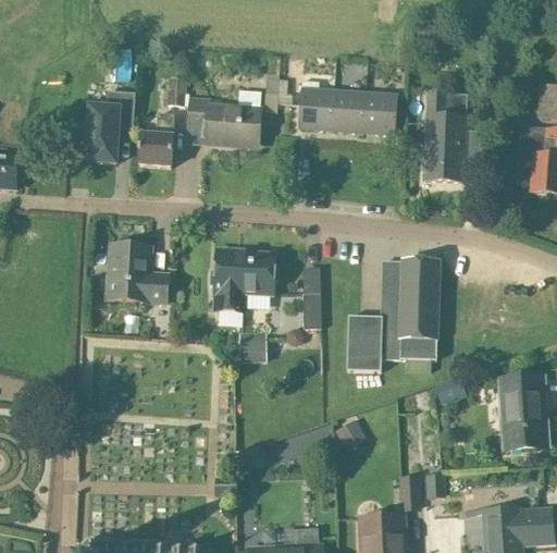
[(168,77),(166,103),(185,105),(186,96),(187,78),(168,77)]
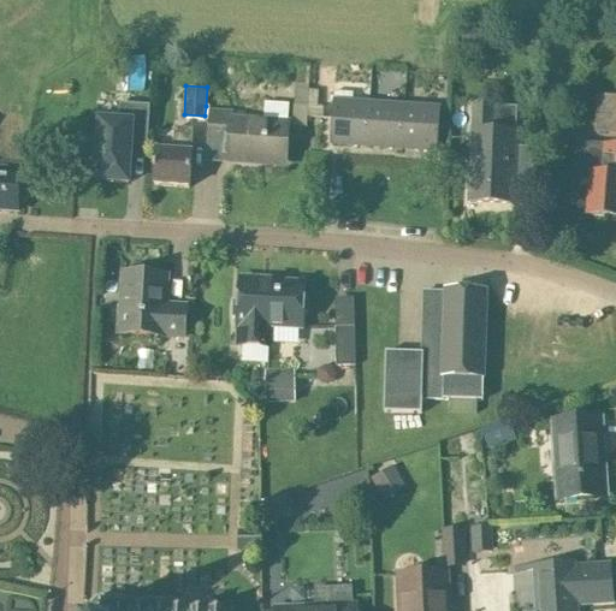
[(615,92),(597,90),(593,129),(615,130),(615,92)]
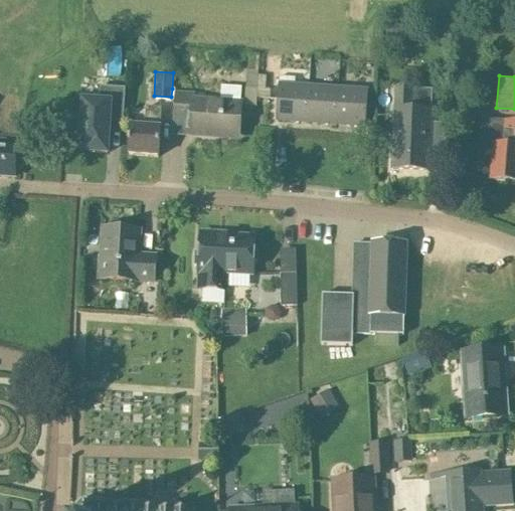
[(306,121),(308,82),(279,80),(276,119),(306,121)]
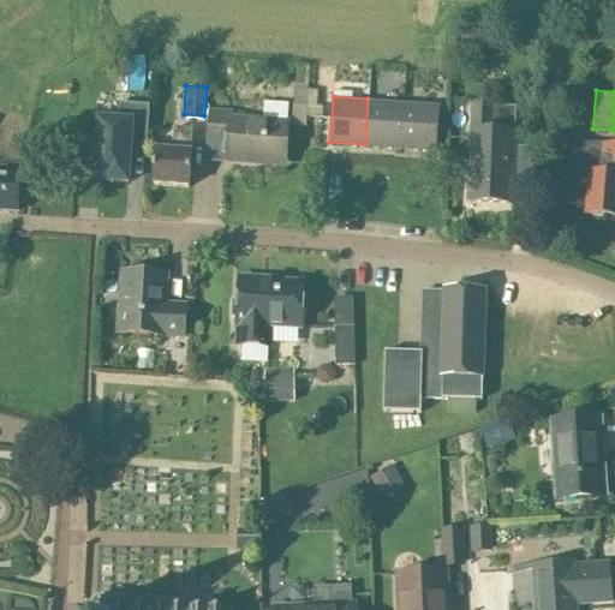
[(368,99),(365,144),(400,147),(402,101),(368,99)]
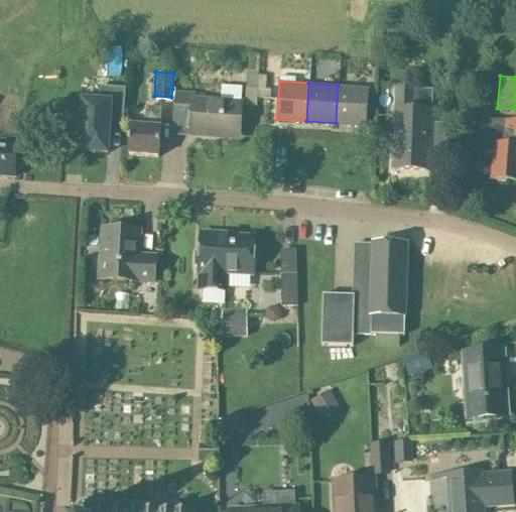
[(196,90),(172,89),(171,97),(174,97),(172,132),(189,133),(208,134),(209,128),(239,131),(242,101),(241,100),(242,86),(222,84),(221,99),(195,97),(196,90)]
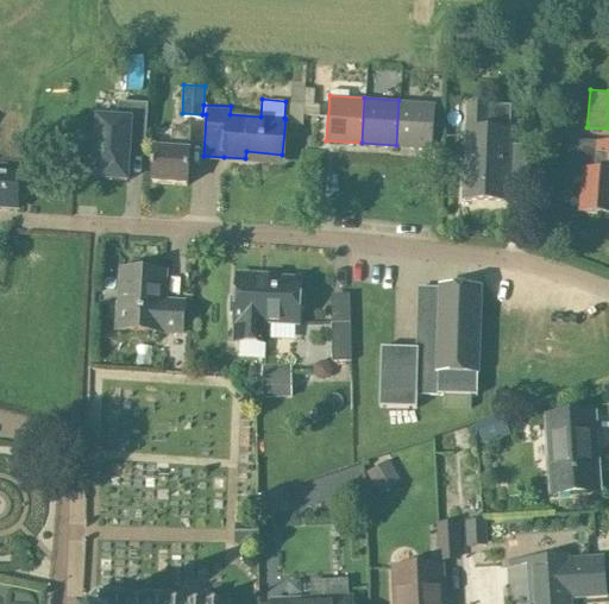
[(434,102),(399,100),(396,145),(431,148),(434,102)]
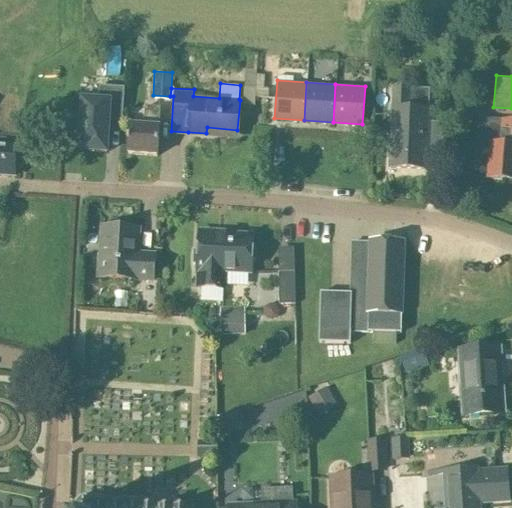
[(79,133),(78,145),(87,145),(86,148),(106,150),(108,116),(121,117),(123,86),(99,85),(99,98),(81,97),(80,115),(76,115),(74,132),(79,133)]
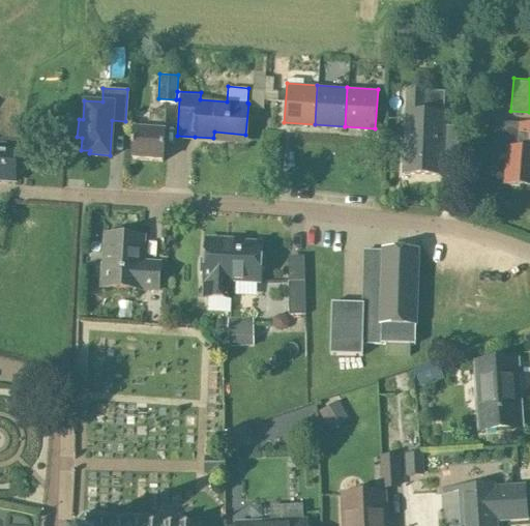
[(423,90),(423,110),(406,110),(403,171),(441,173),(443,111),(444,90),(423,90)]
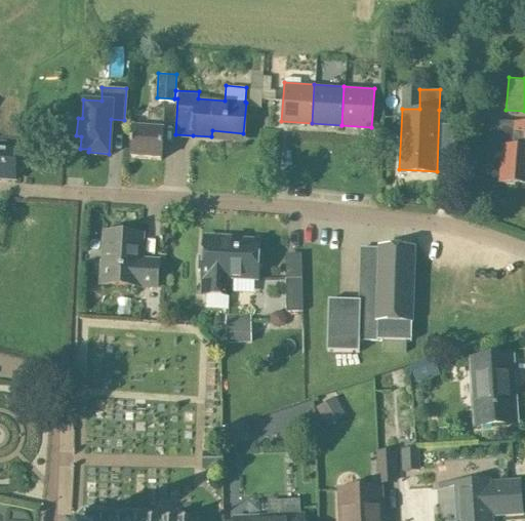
[(149,110),(147,126),(132,125),(130,155),(161,157),(163,127),(162,127),(164,108),(152,107),(152,110),(149,110)]
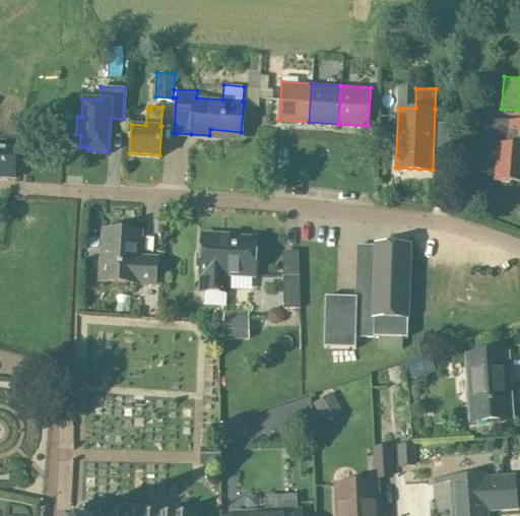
[(519,120),(511,119),(509,144),(499,143),(496,179),(519,181),(519,120)]
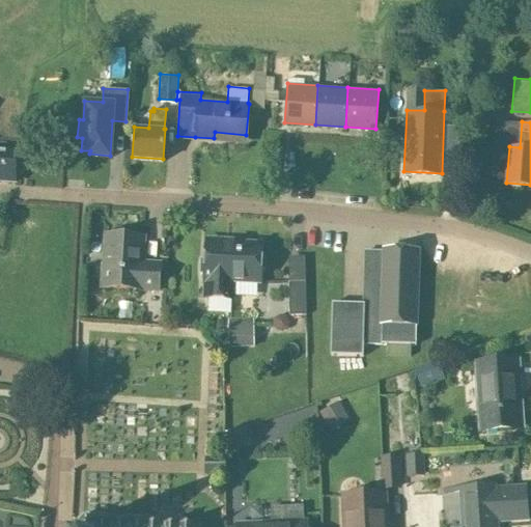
[(0,178),(16,181),(18,148),(0,147),(0,178)]
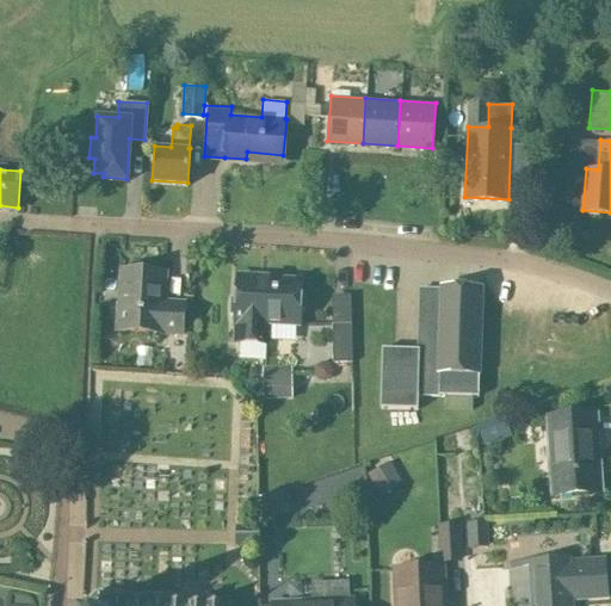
[(183,302),(161,301),(164,270),(123,267),(121,302),(118,327),(181,332),(183,302)]
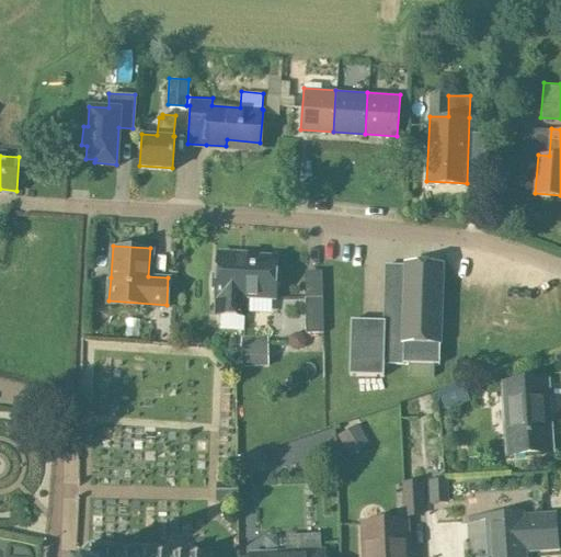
[(218,252),(217,272),(213,272),(212,286),(216,286),(216,298),(217,298),(216,311),(245,314),(247,294),(248,254),(240,254),(240,253),(218,252)]
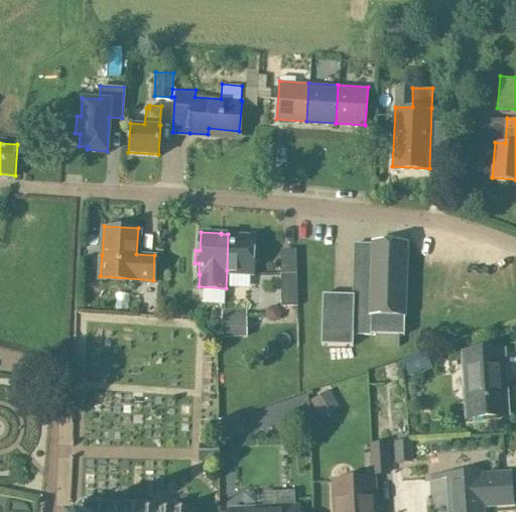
[(254,236),(228,234),(227,270),(252,271),(254,236)]
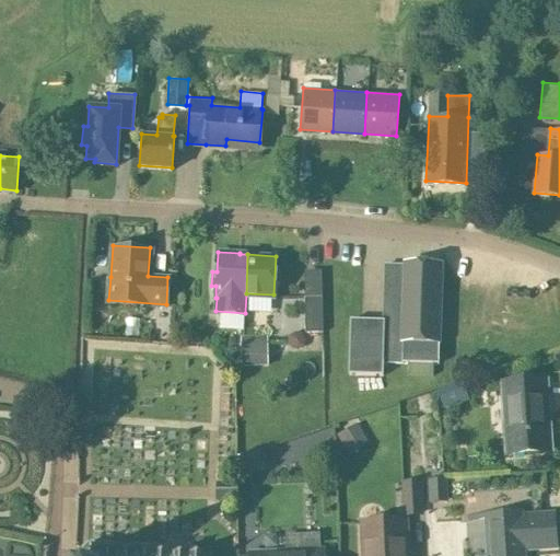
[(384,263),(383,319),(351,317),(350,370),(382,371),(382,360),(439,362),(440,342),(442,262),(403,261),(403,264),(384,263)]
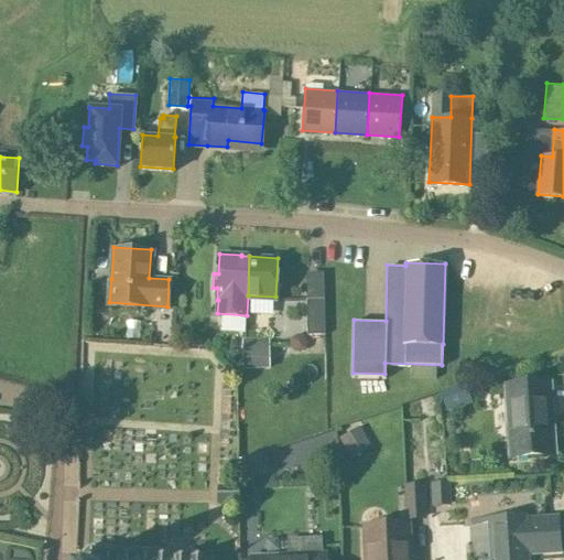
[(325,332),(325,297),(307,297),(308,332),(325,332)]
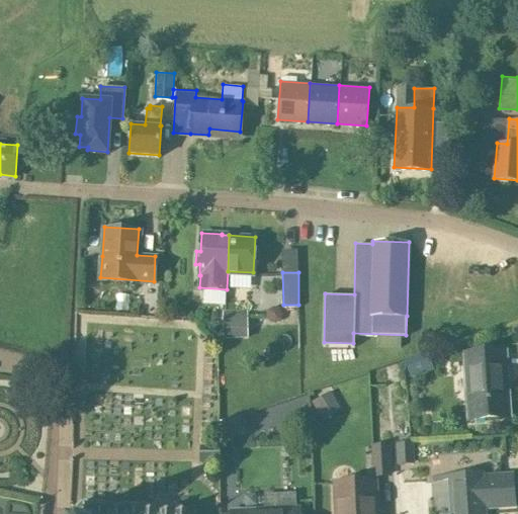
[(223,335),(249,335),(249,310),(223,310),(223,335)]
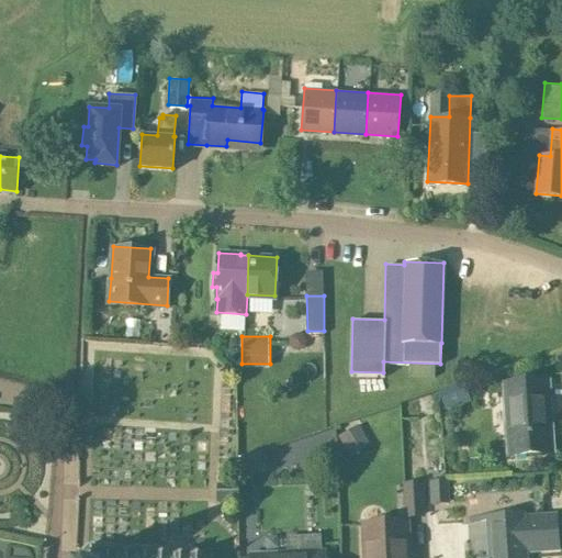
[(507,454),(553,452),(549,378),(503,381),(507,454)]
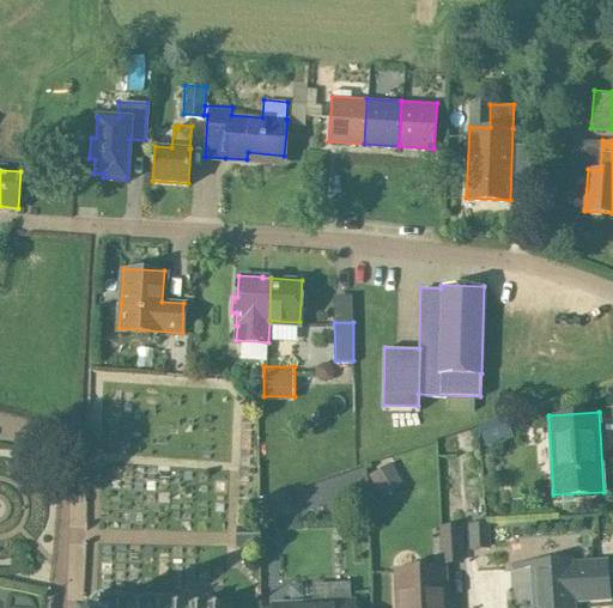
[(507,417),(478,426),(485,448),(514,438),(507,417)]
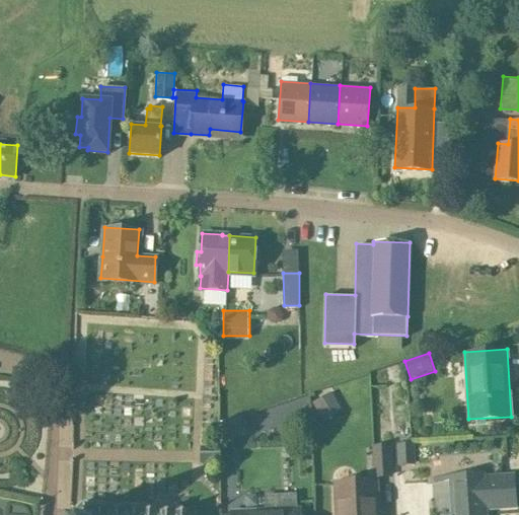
[(343,410),(331,390),(313,400),(323,420),(343,410)]
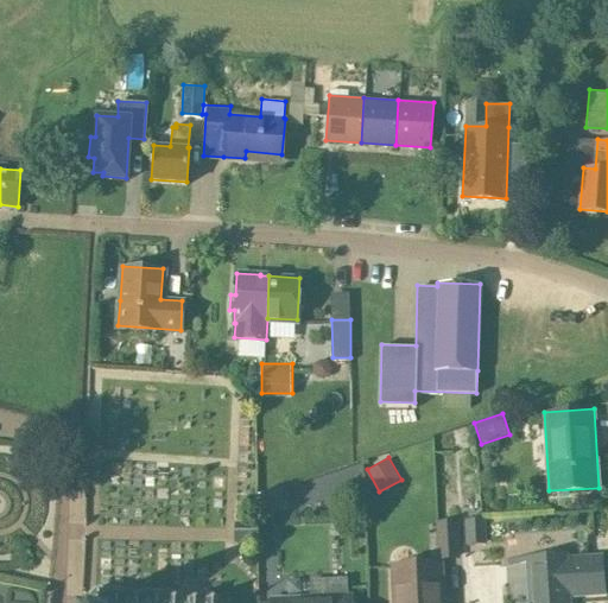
[(486,540),(485,515),(466,516),(467,541),(486,540)]
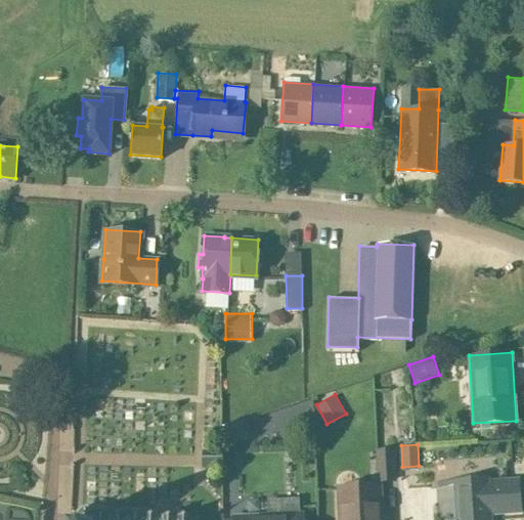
[(396,479),(395,447),(376,448),(377,480),(396,479)]
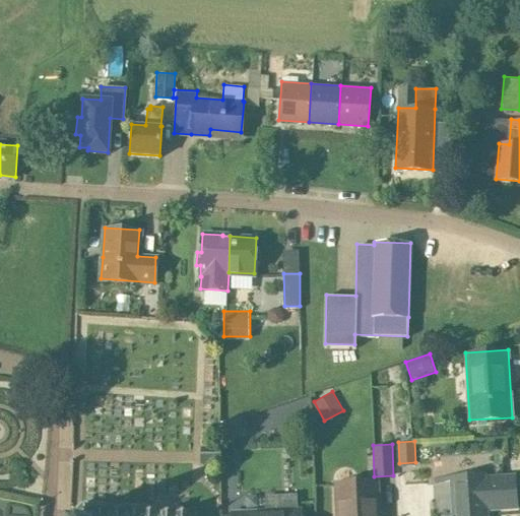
[(201,463),(221,463),(221,446),(201,446),(201,463)]
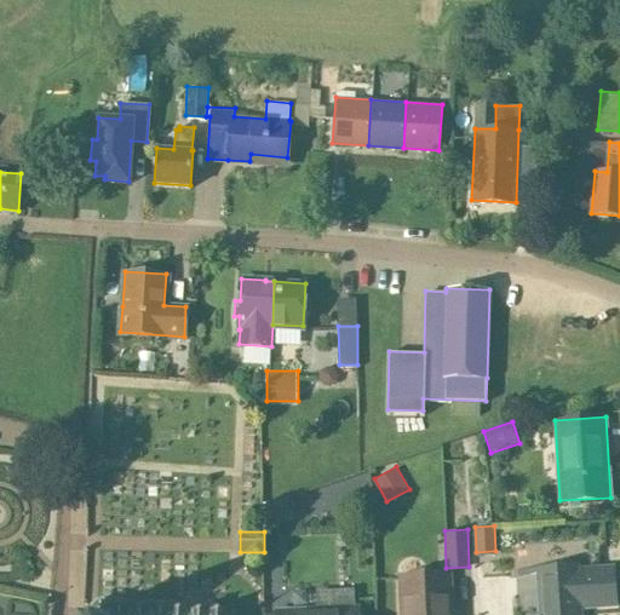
[(580,569),(579,564),(537,567),(539,614),(578,614),(578,604),(615,602),(613,567),(580,569)]
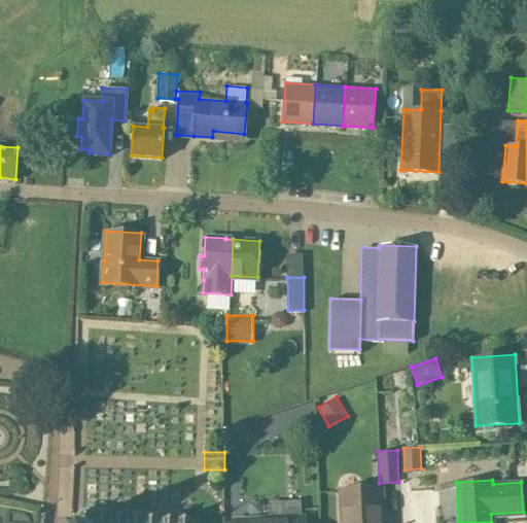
[(382,522),(380,486),(342,488),(343,522),(382,522)]
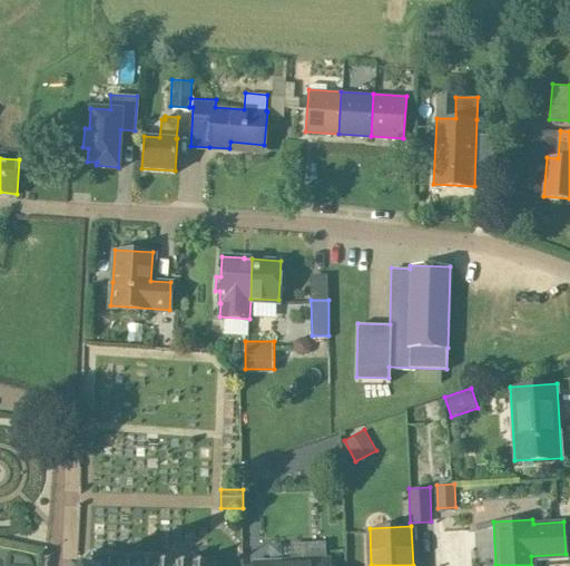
[(306,540),(306,560),(254,563),(254,565),(328,565),(328,559),(326,559),(325,539),(306,540)]
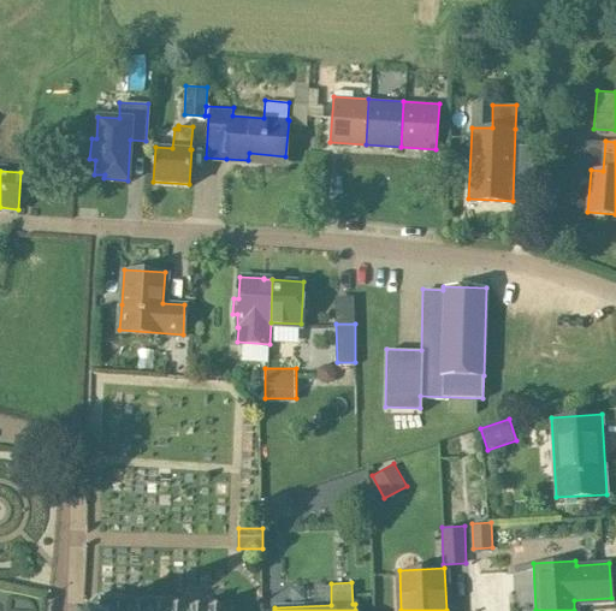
[(90,610),(229,610),(229,607),(110,601),(105,597),(99,597),(92,604),(90,610)]
